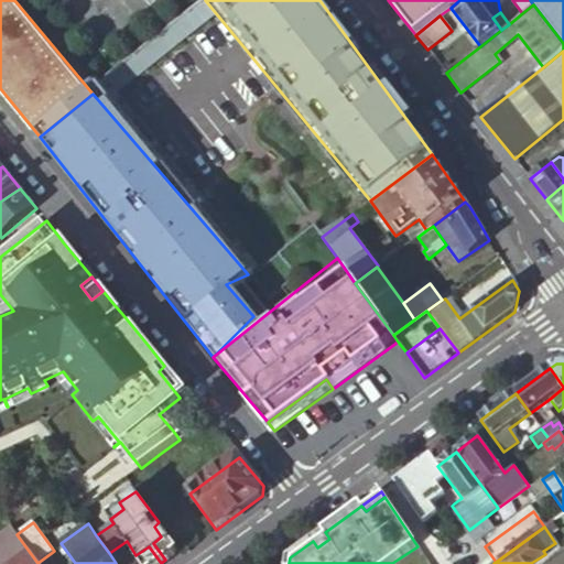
[(329,539),(325,532),(313,541),(317,548),(329,539)]
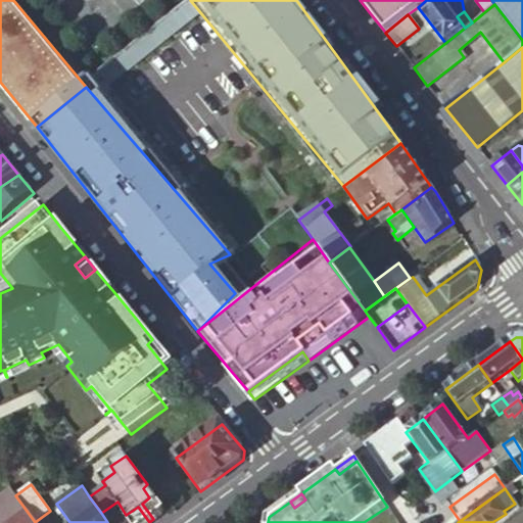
[(0,522),(36,522),(35,522),(15,495),(15,494),(0,505),(0,522)]
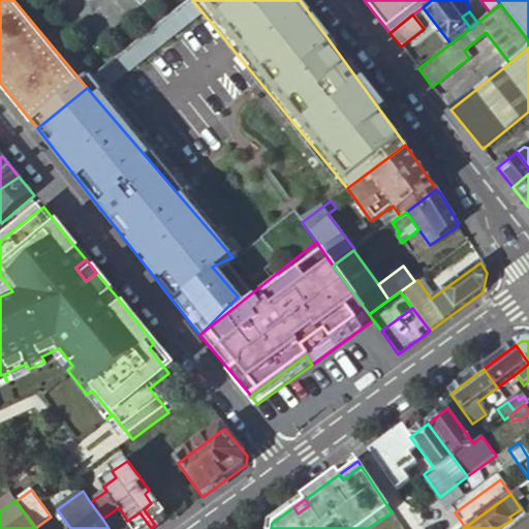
[(155,525),(167,516),(156,500),(151,503),(144,509),(155,525)]
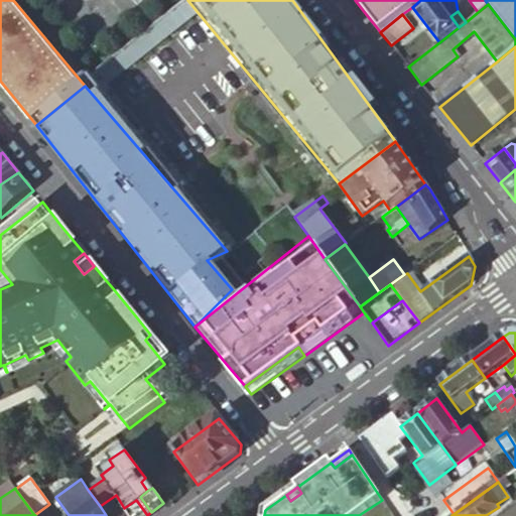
[(106,515),(130,515),(124,508),(116,495),(100,506),(106,515)]
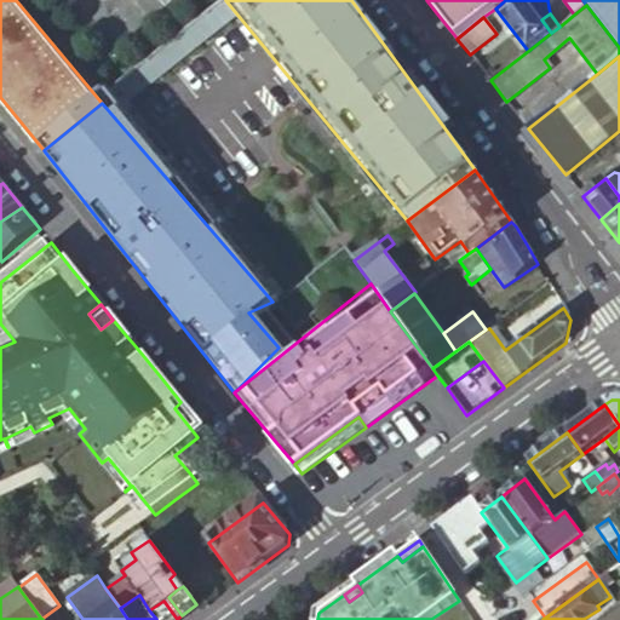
[(164,601),(149,610),(156,619),(174,619),(177,619),(164,601)]
